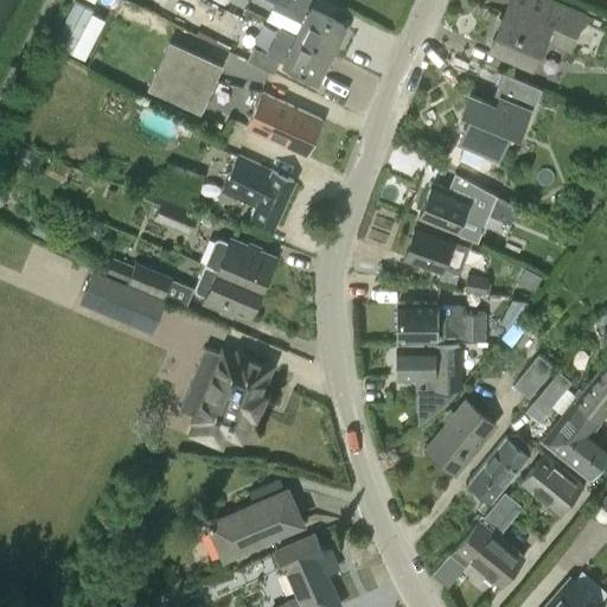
[(272,7),(304,23),(296,34),(331,52),(345,24),(307,5),(308,0),(269,0),(274,2),(272,7)]
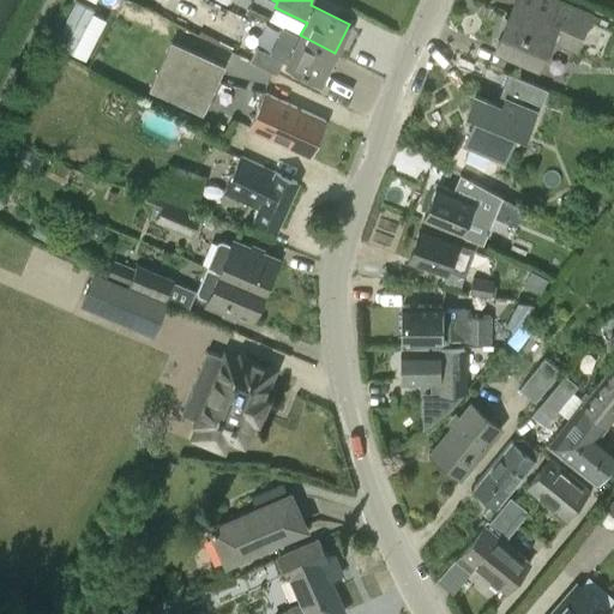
[(516,0),(495,48),(533,64),(539,48),(545,50),(551,37),(575,48),(589,16),(554,0),(548,14),(516,0)]
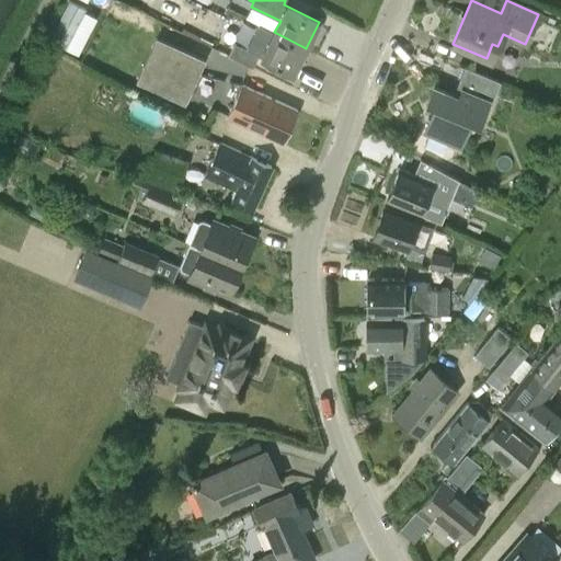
[(213,11),(186,2),(180,20),(206,29),(213,11)]
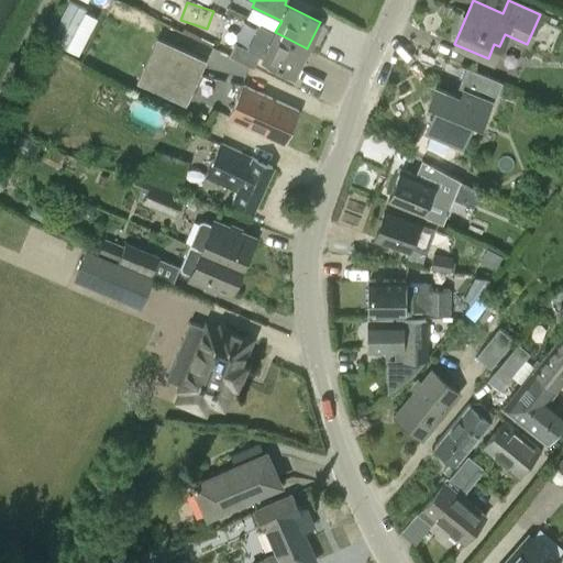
[(307,48),(275,32),(263,57),(294,73),(307,48)]
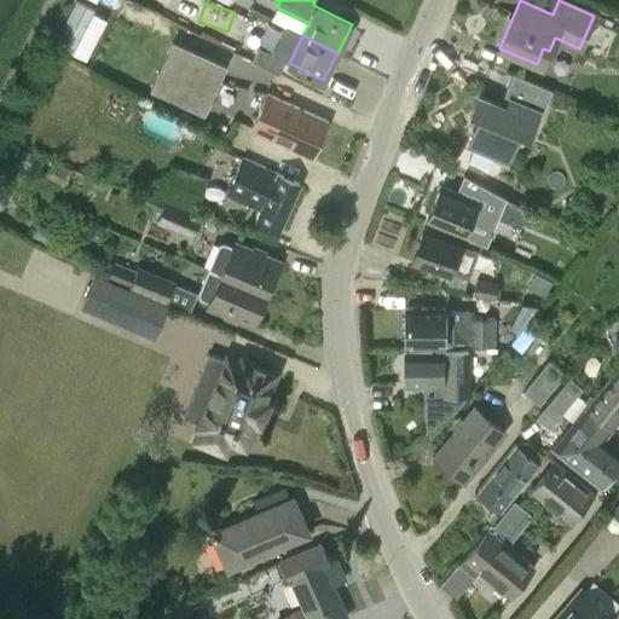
[(172,41),(150,88),(203,114),(226,65),(172,41)]
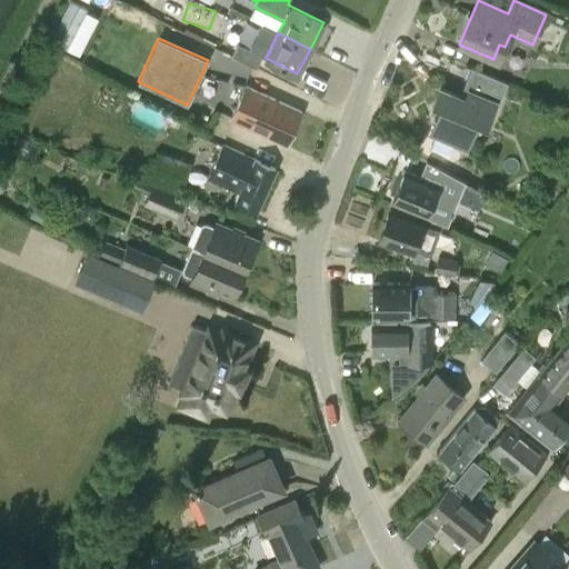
[(256,68),(262,56),(238,43),(231,56),(256,68)]
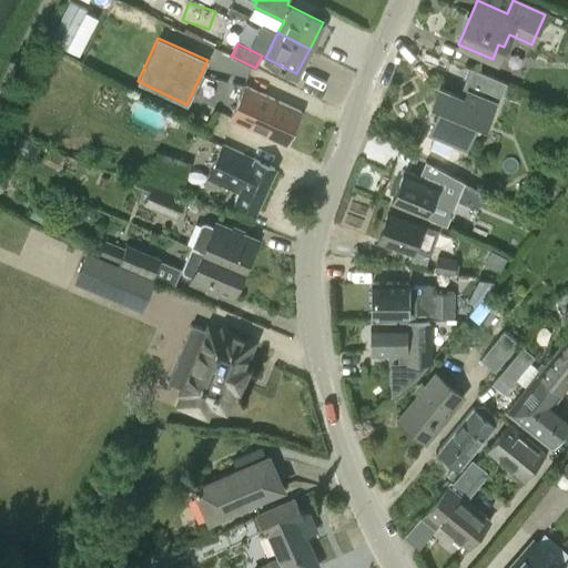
[(470,67),(464,81),(500,97),(506,82),(470,67)]
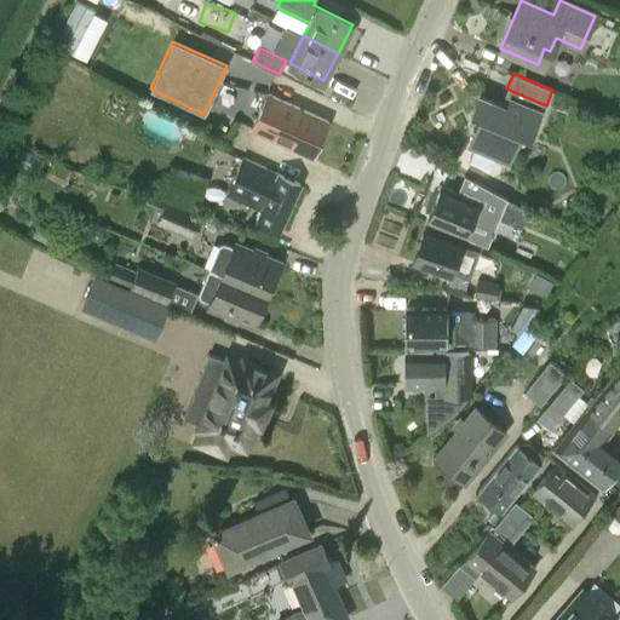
[(268,93),(251,130),(311,158),(328,121),(268,93)]
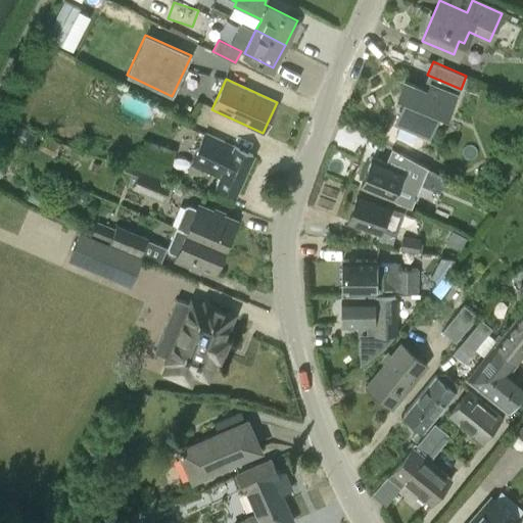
[(444,115),(455,93),(432,83),(428,91),(405,81),(397,96),(405,99),(395,121),(400,123),(398,128),(400,133),(406,135),(411,133),(413,129),(428,135),(431,128),(426,126),(432,110),(444,115)]
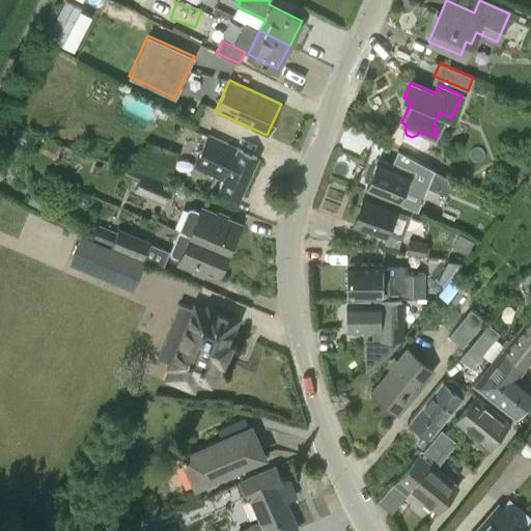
[(207,136),(194,167),(222,180),(219,188),(239,197),(256,158),(207,136)]
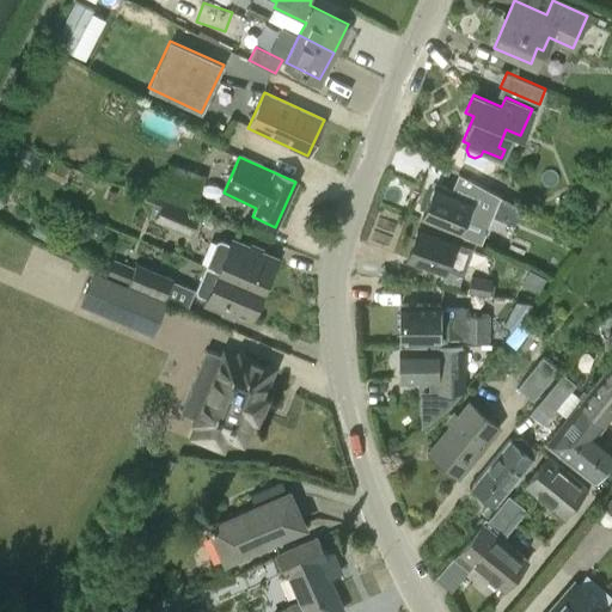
[(459,234),(459,233),(473,200),(435,184),(421,219),(459,234)]
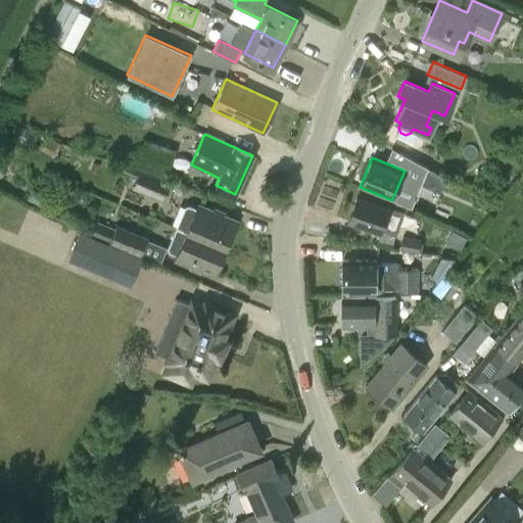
[(437,193),(444,174),(426,165),(418,185),(437,193)]
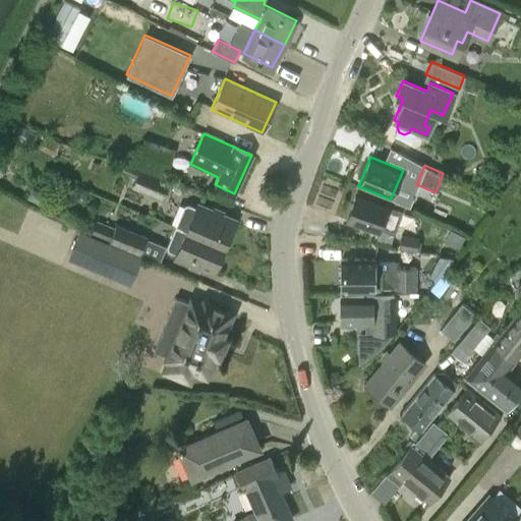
[(138,168),(131,187),(163,200),(170,181),(138,168)]
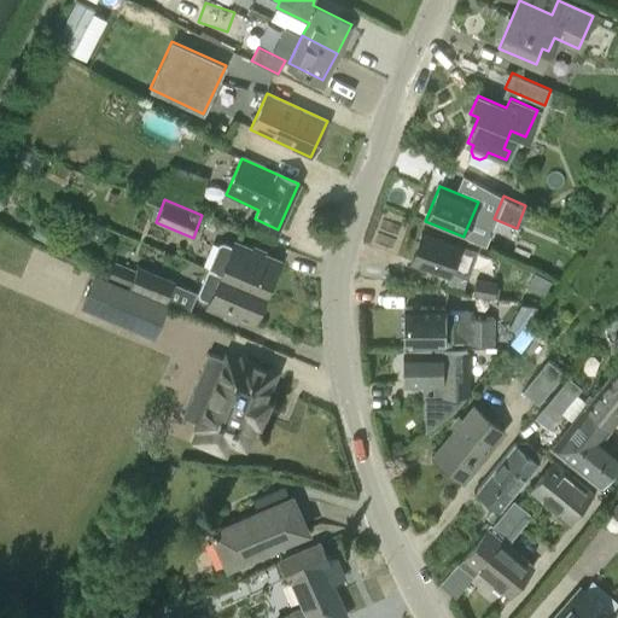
[(410,263),(449,277),(450,273),(466,279),(476,252),(460,246),(461,242),(423,228),(410,263)]
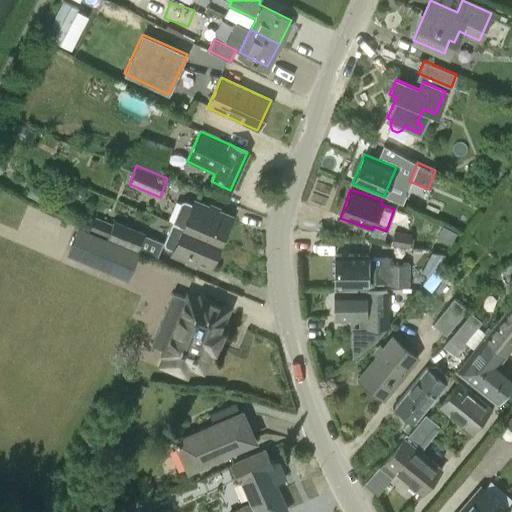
[(180,203),(171,224),(220,244),(231,217),(193,202),(192,204),(185,201),(180,203)]
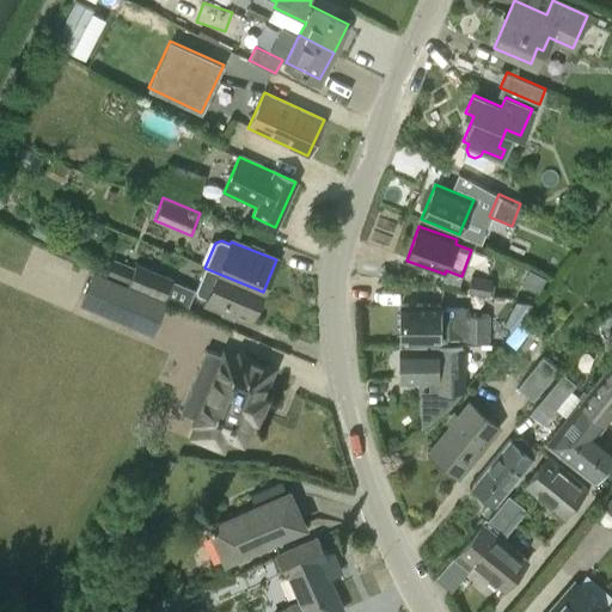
[(136,262),(134,268),(114,258),(106,275),(127,285),(164,300),(172,277),(136,262)]
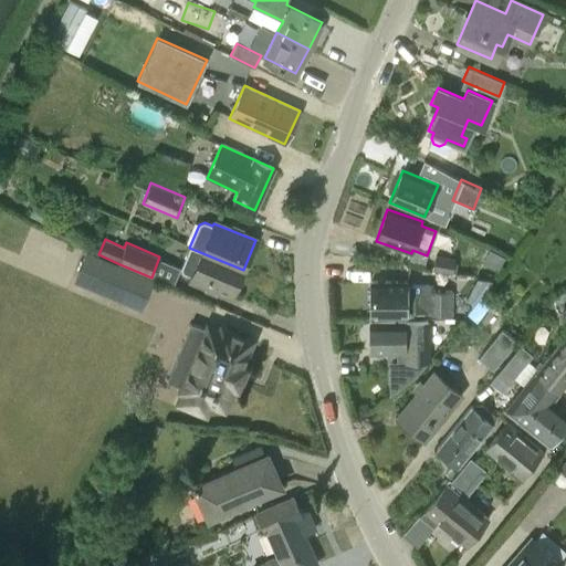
[(231,299),(243,270),(189,248),(181,266),(184,272),(191,275),(189,281),(231,299)]
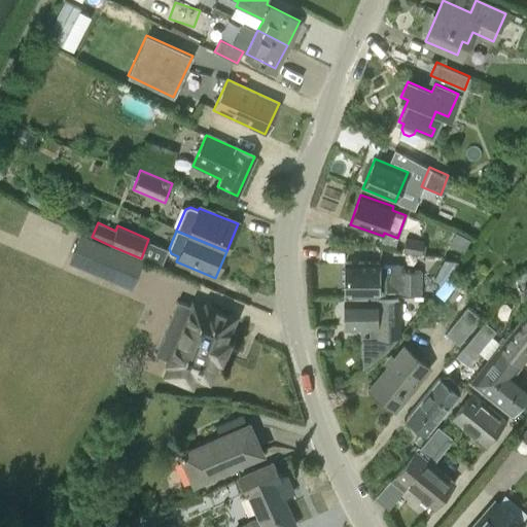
[(112,277),(123,252),(80,235),(70,259),(112,277)]
